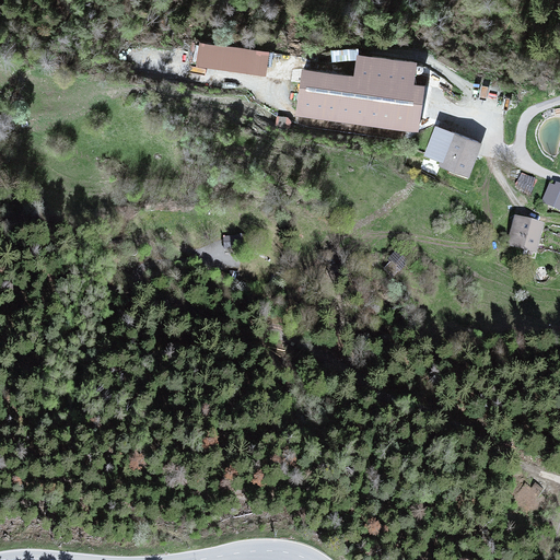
[(269,51),(197,42),(194,66),(266,76),(269,51)]
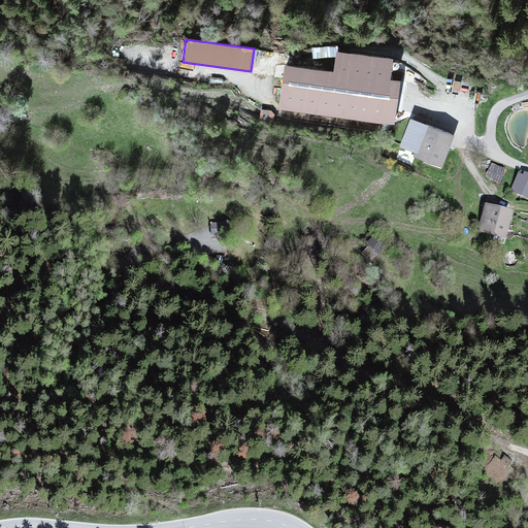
[(285,64),(278,109),(392,125),(398,78),(389,77),(392,58),(335,50),(332,70),(285,64)]
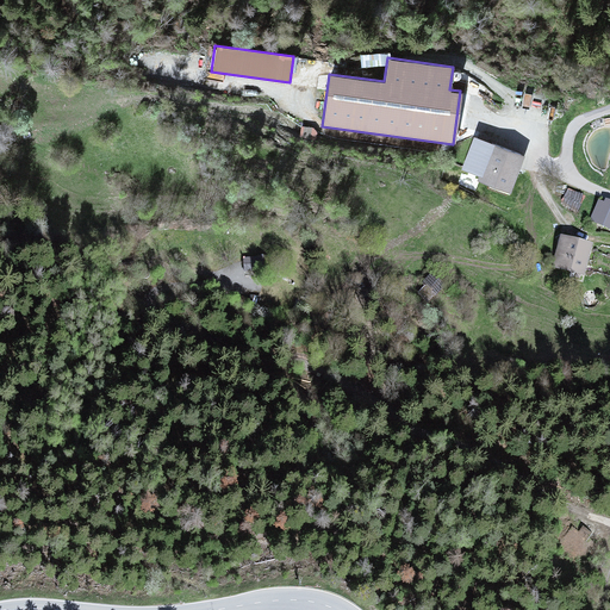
[(523,154),(491,143),(478,181),(510,192),(523,154)]
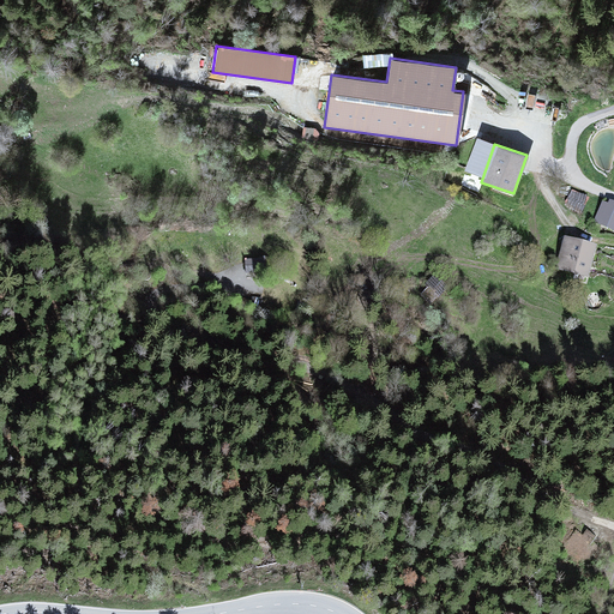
[(594,227),(613,234),(613,205),(605,202),(594,227)]
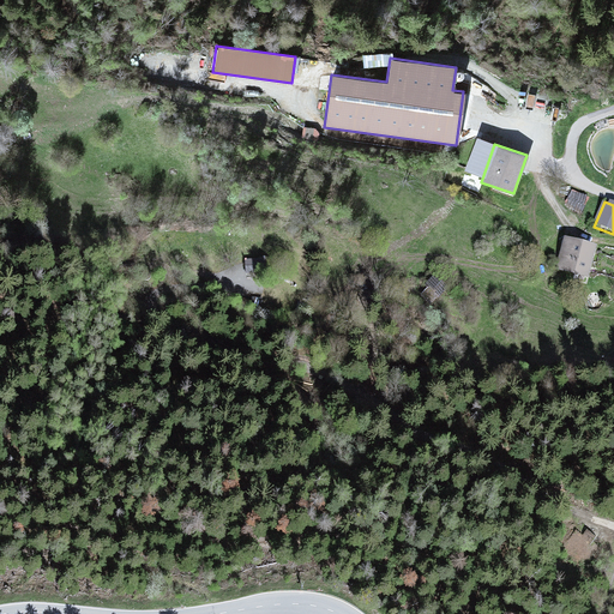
[(596,252),(564,241),(554,272),(587,282),(596,252)]
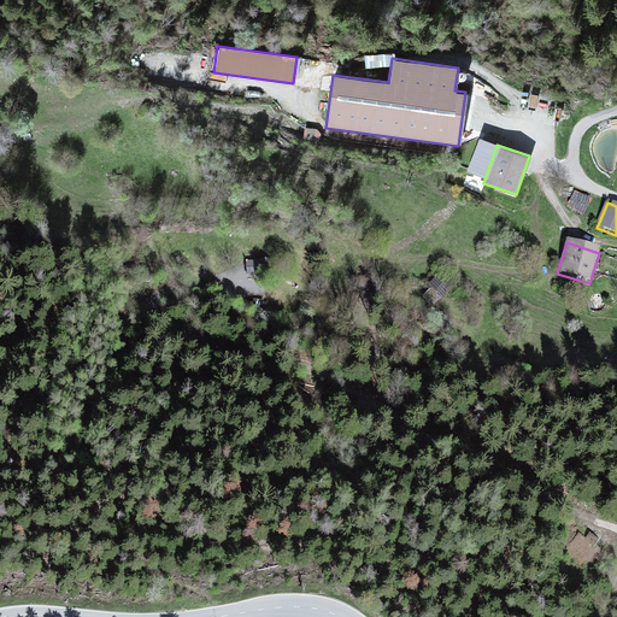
[(246,272),(263,274),(264,260),(247,259),(246,272)]
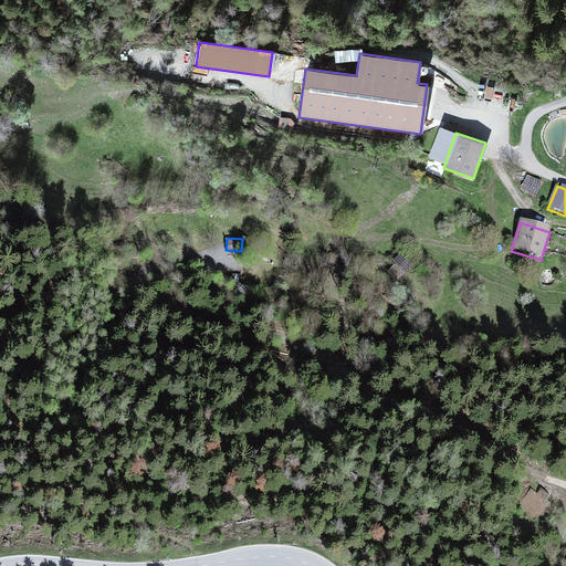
[(399,255),(390,272),(398,276),(406,260),(399,255)]
